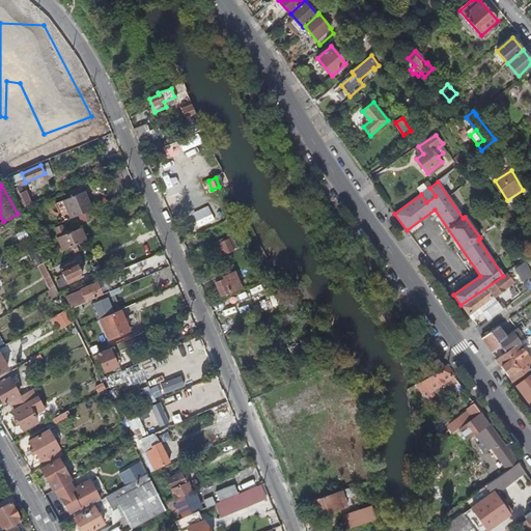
[(21,186),(14,189),(20,202),(27,198),(21,186)]
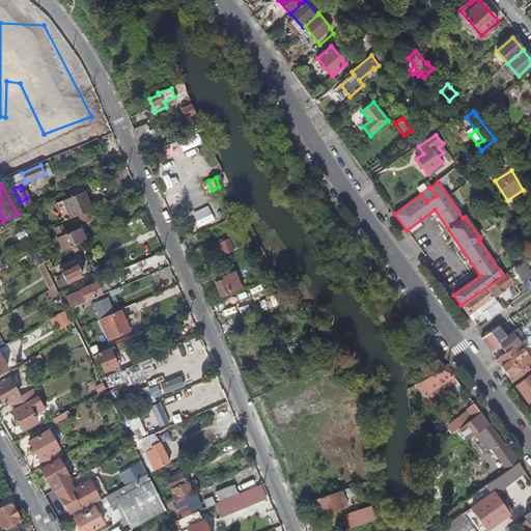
[(70,245),(64,233),(57,238),(61,248),(70,245)]
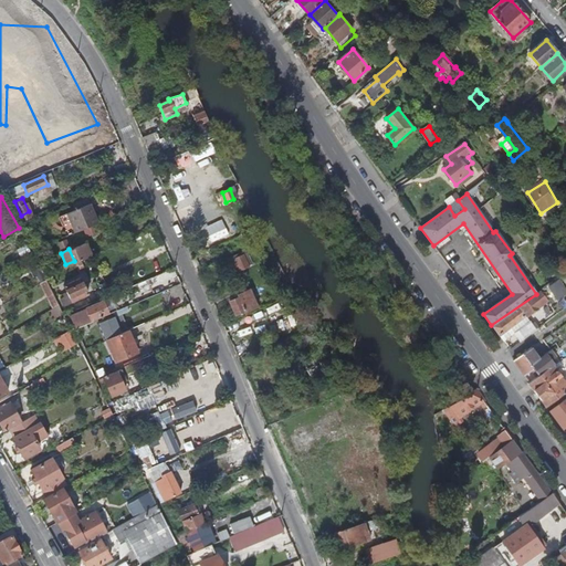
[(236,260),(240,270),(248,266),(243,255),(236,260)]
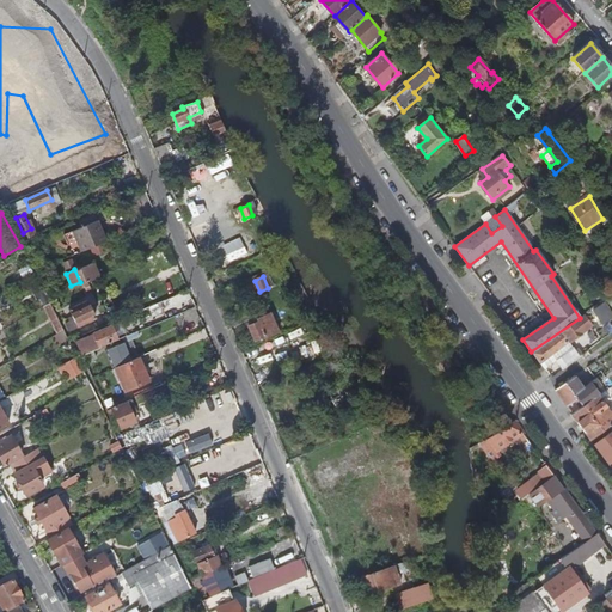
[(46,295),(41,285),(34,287),(38,298),(46,295)]
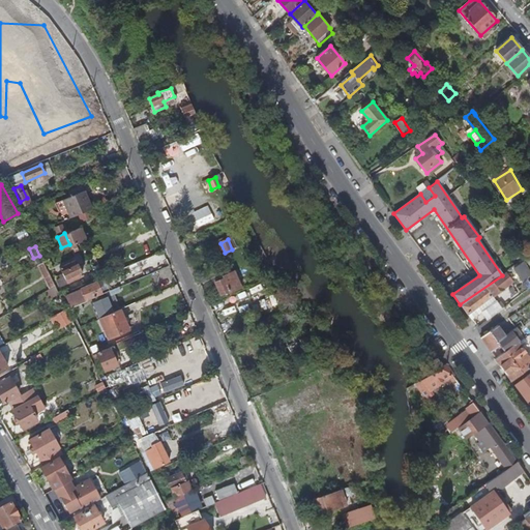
[(156,263),(153,255),(138,262),(141,270),(156,263)]
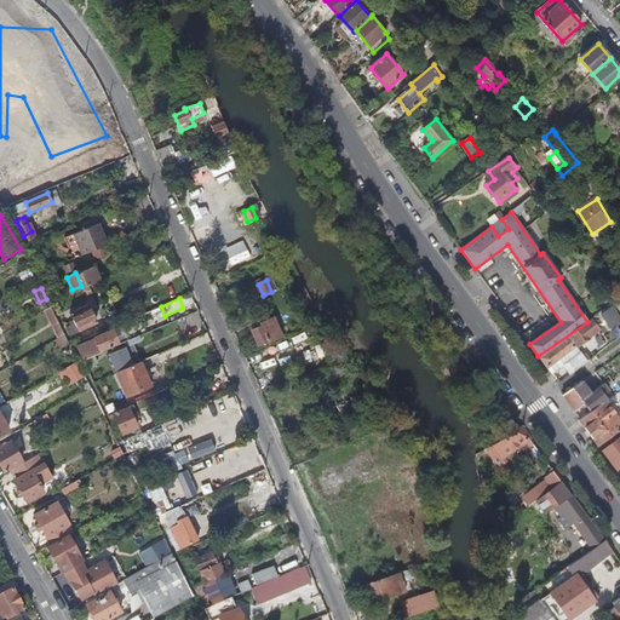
[(619,315),(619,299),(587,322),(538,356),(546,368),(619,315)]
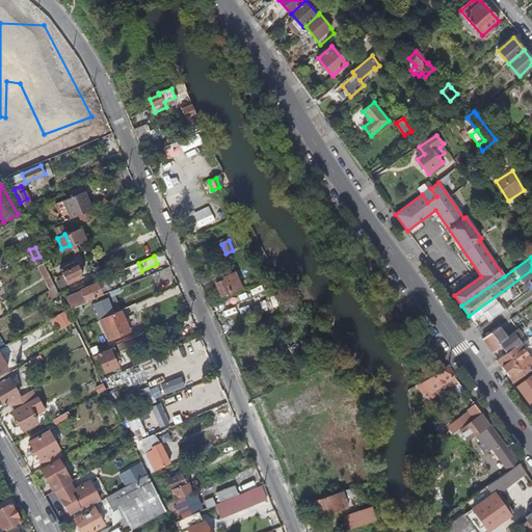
[(82,277),(75,262),(60,269),(68,285),(82,277)]
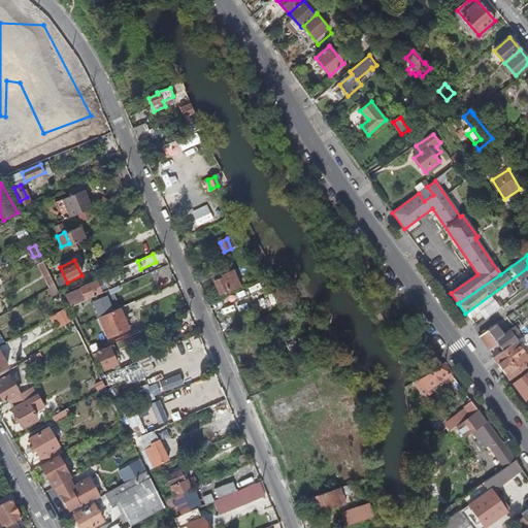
[(37,265),(48,288),(55,285),(43,262),(37,265)]
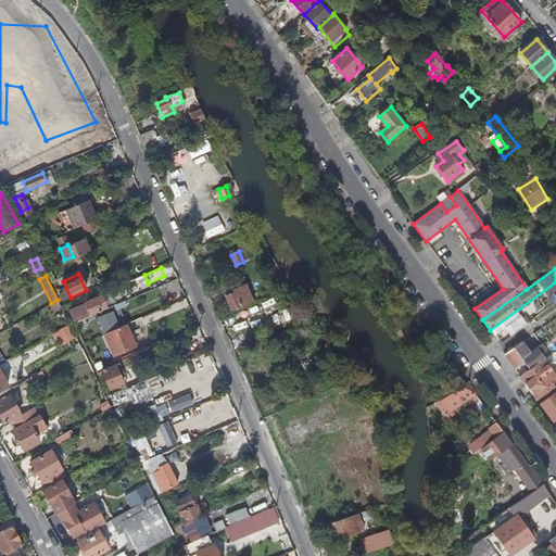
[(239,287),(234,289),(235,291),(226,295),(231,308),(239,305),(240,308),(253,302),(251,299),(245,302),(239,287)]
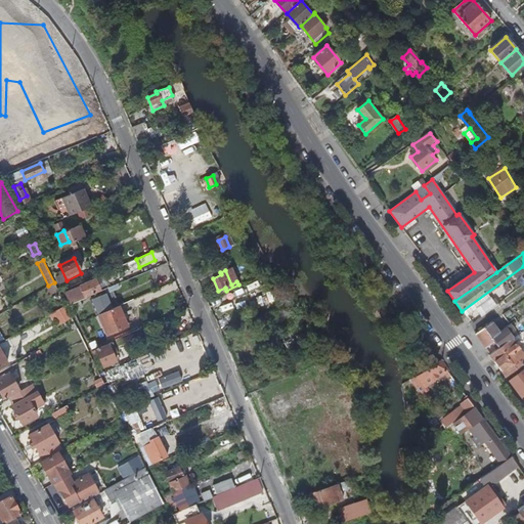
[(73,295),(75,302),(78,301),(100,291),(95,279),(80,286),(82,290),(73,295)]
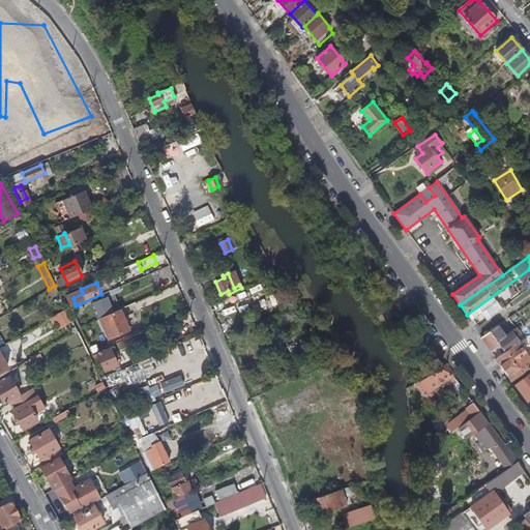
[(107,297),(92,302),(97,317),(113,311),(107,297)]
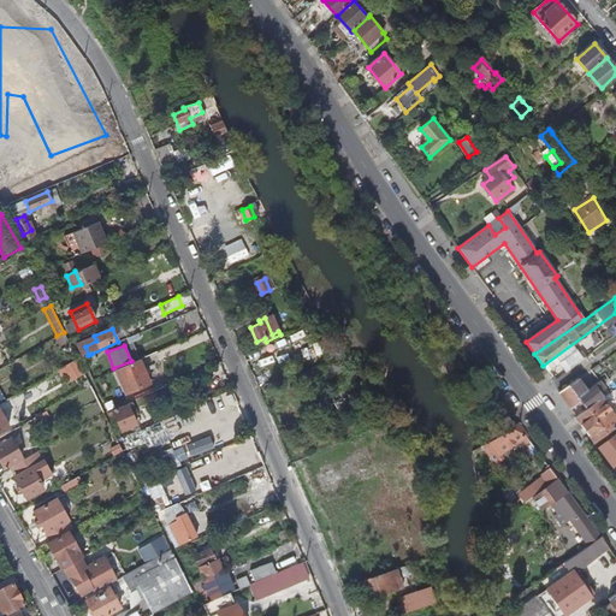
[(555,380),(584,360),(576,350),(546,371),(555,380)]
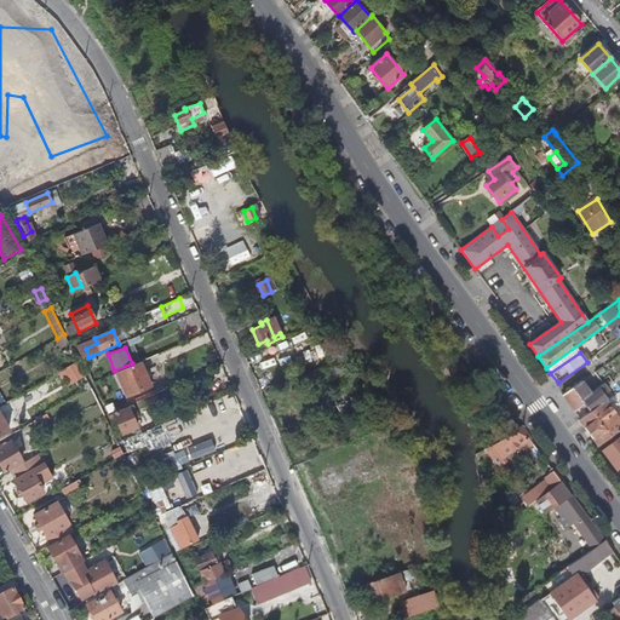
[(89,357),(81,361),(86,369),(96,365),(92,356),(89,357)]
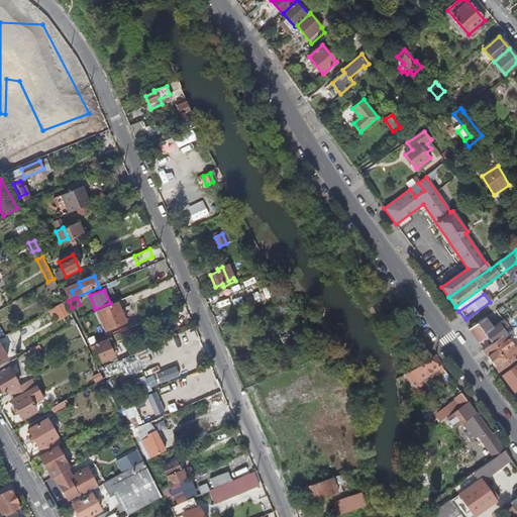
[(125,322),(116,301),(97,310),(106,331),(125,322)]
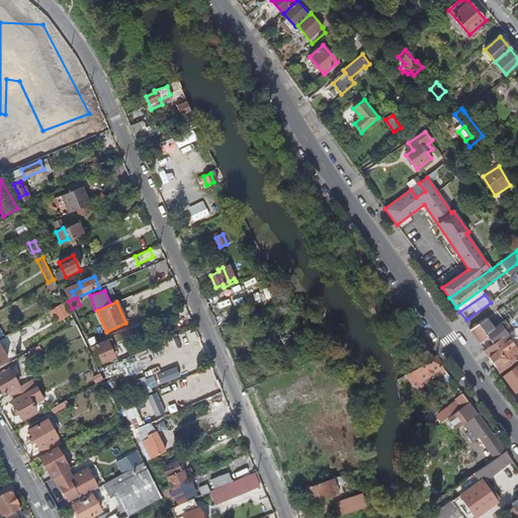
[(70,312),(65,303),(58,307),(63,316),(70,312)]
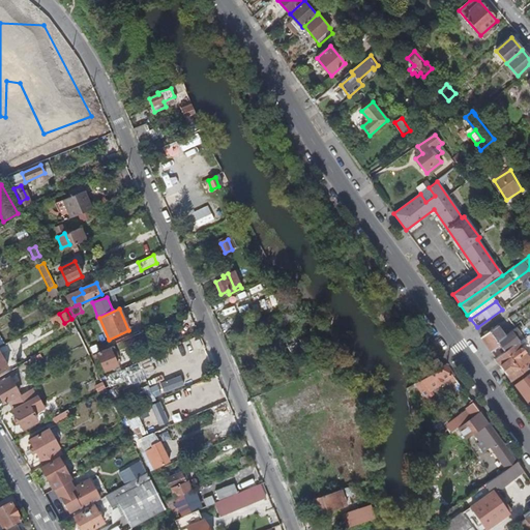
[(520,343),(524,340),(517,329),(505,336),(498,326),(481,339),(496,358),(518,344),(520,343)]
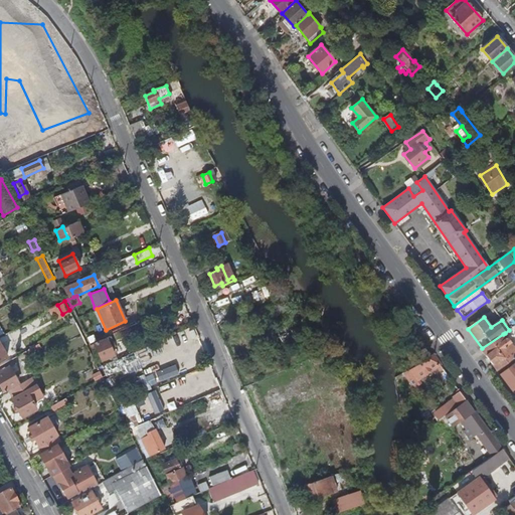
[(276,344),(295,336),(293,331),(280,336),(277,329),(271,331),(276,344)]
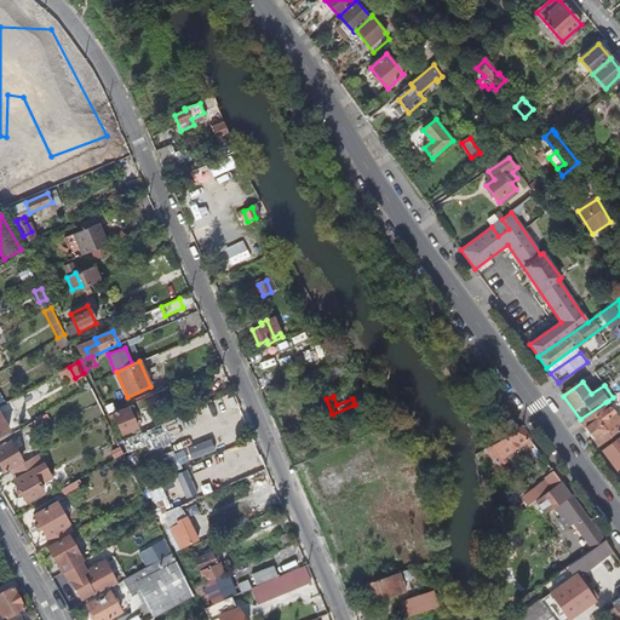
[(150,405),(148,397),(132,403),(136,412),(150,405)]
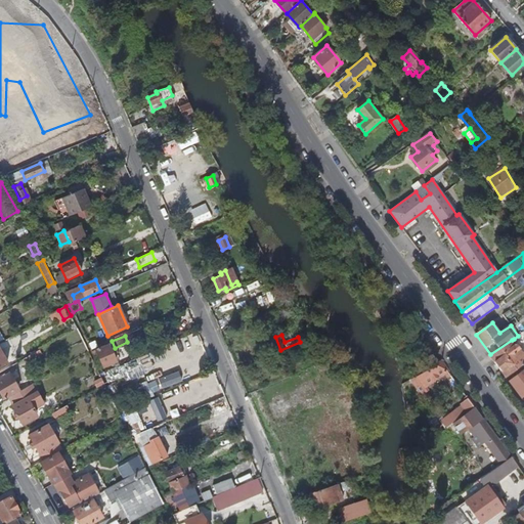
[(489,355),(505,377),(523,363),(523,356),(512,340),(490,354),(489,355)]
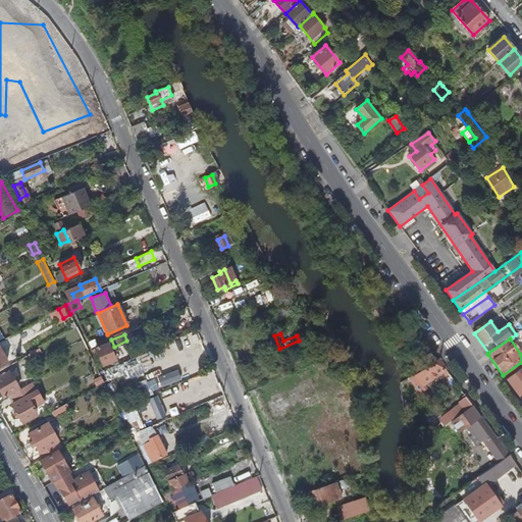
[(103,366),(113,361),(110,354),(112,354),(108,343),(95,348),(103,366)]
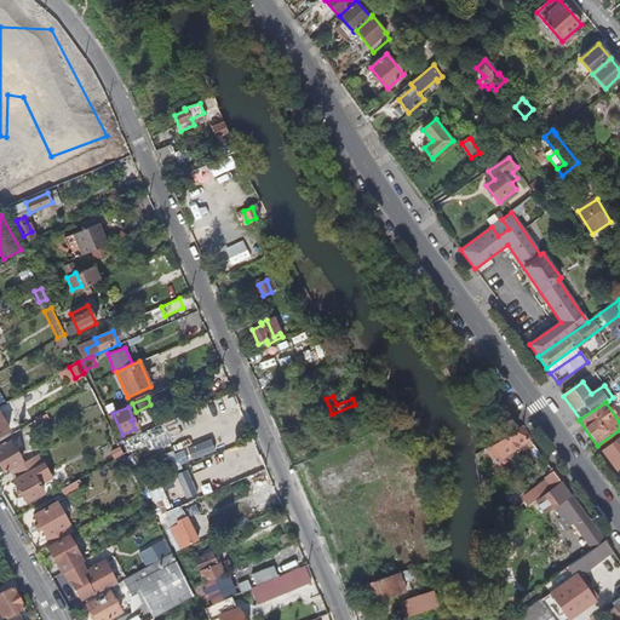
[(504,459),(527,442),(532,449),(537,446),(522,426),(488,452),(501,470),(507,465),(504,459)]
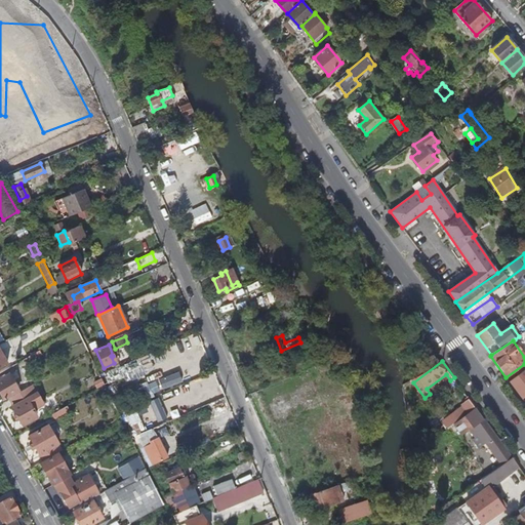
[(115,367),(103,373),(108,384),(119,377),(115,367)]
